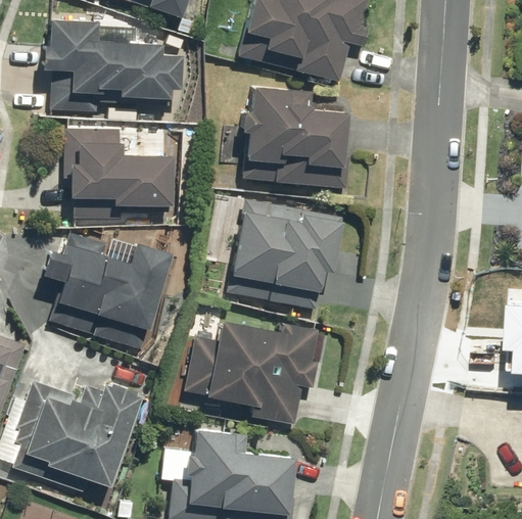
[(149,0),(147,8),(179,19),(186,0),(149,0)]
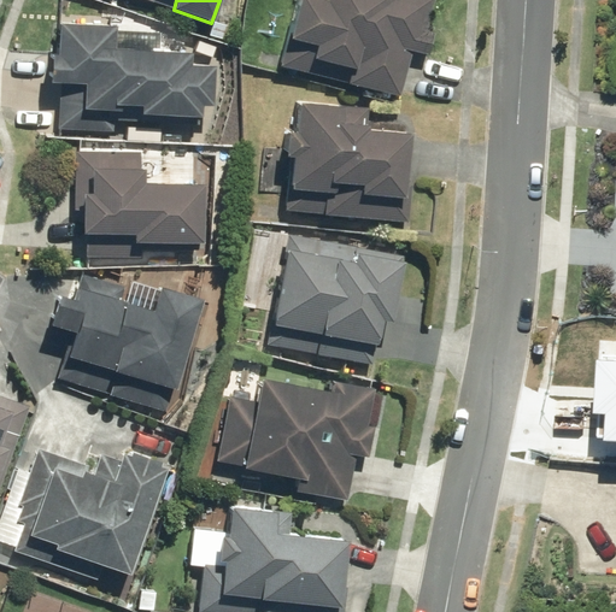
[(298,0),(282,66),(402,96),(412,53),(428,57),(434,33),(429,31),(438,0),(298,0)]
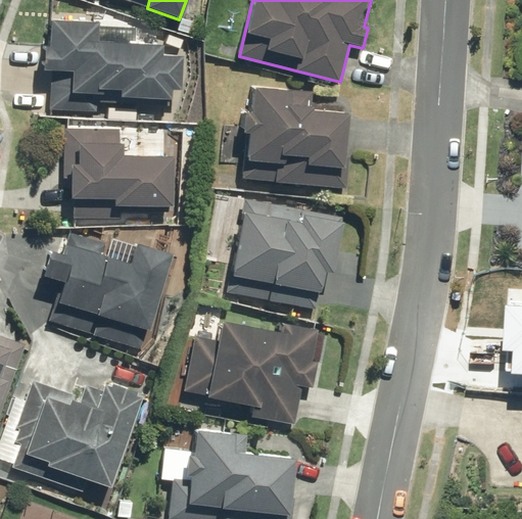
[(100,19),(52,17),(51,44),(45,44),(44,68),(50,68),(49,111),(96,113),(97,99),(175,102),(176,88),(182,88),(184,54),(163,53),(164,41),(99,39),(100,19)]
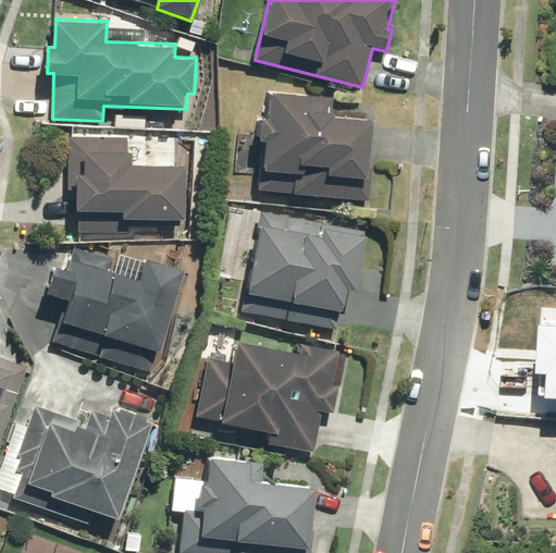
[(266,89),(257,191),(368,200),(375,119),(336,114),(337,96),(266,89)]
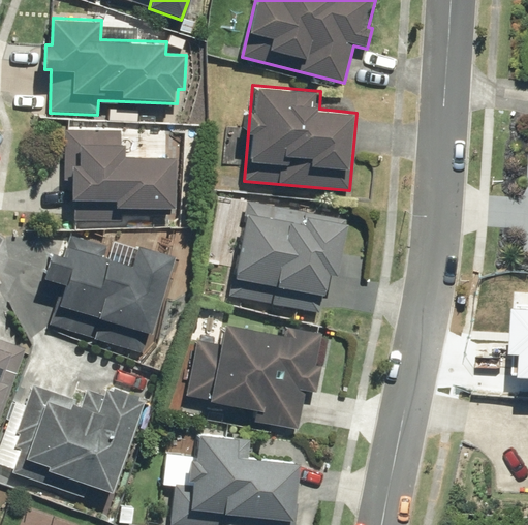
[(120,131),(65,130),(63,181),(73,182),(72,220),(125,221),(126,208),(176,209),(177,157),(127,155),(128,144),(120,143),(120,131)]
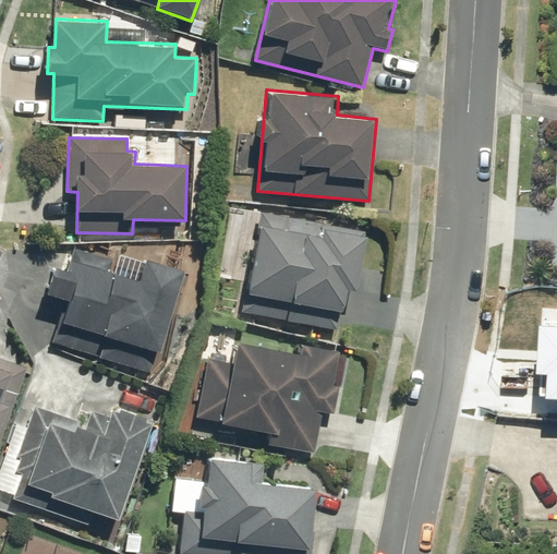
[(261,214),(242,312),(341,332),(349,290),(359,292),(370,235),(261,214)]
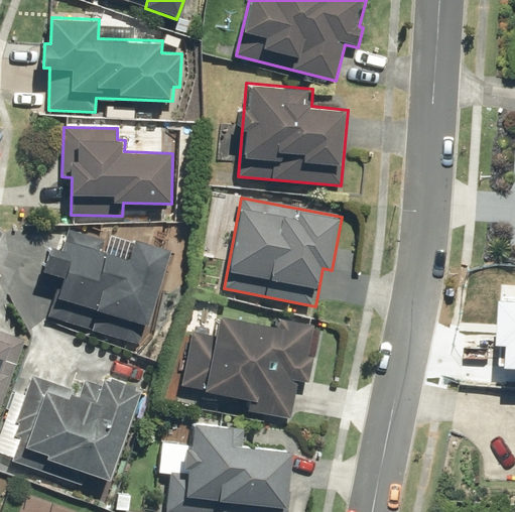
[(60,276),(48,317),(139,346),(168,249),(136,239),(130,259),(102,250),(105,241),(70,230),(63,248),(53,245),(45,271),(60,276)]
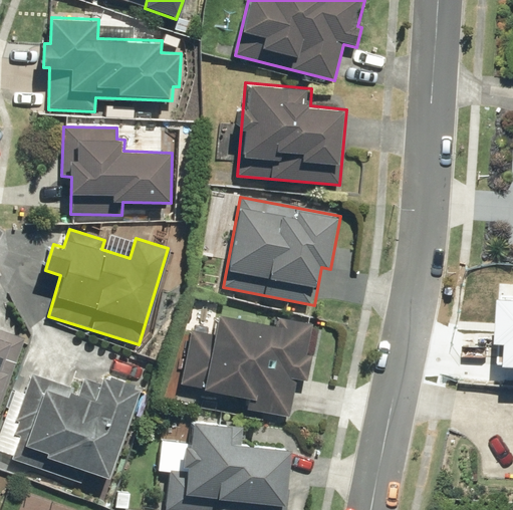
[(191,331),(180,384),(247,397),(245,409),(290,418),(298,380),(307,383),(312,356),(308,355),(314,324),(280,317),(278,325),(220,314),(216,336),(191,331)]
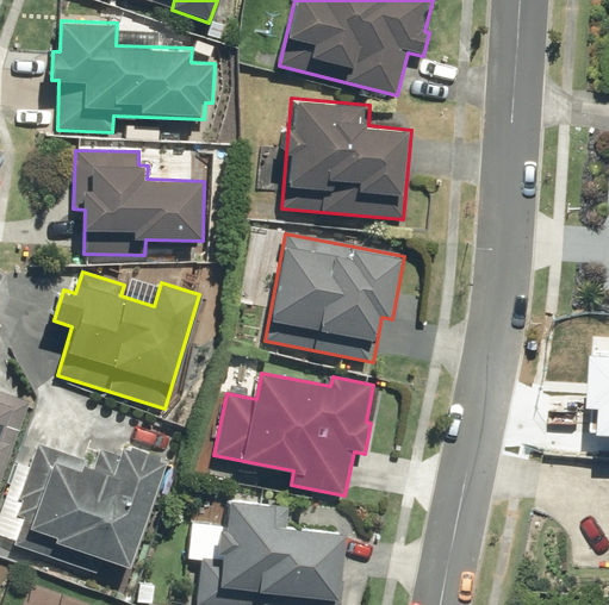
[(0,484),(29,404),(0,393),(0,484)]
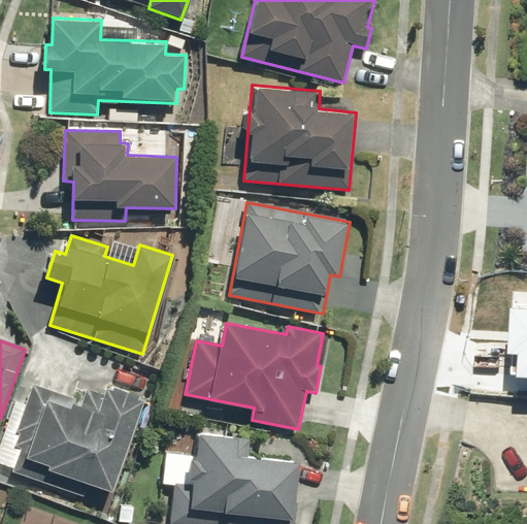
[(20,450),(11,471),(106,506),(146,398),(107,383),(103,393),(87,387),(81,401),(33,383),(14,432),(19,433),(13,448),(20,450)]
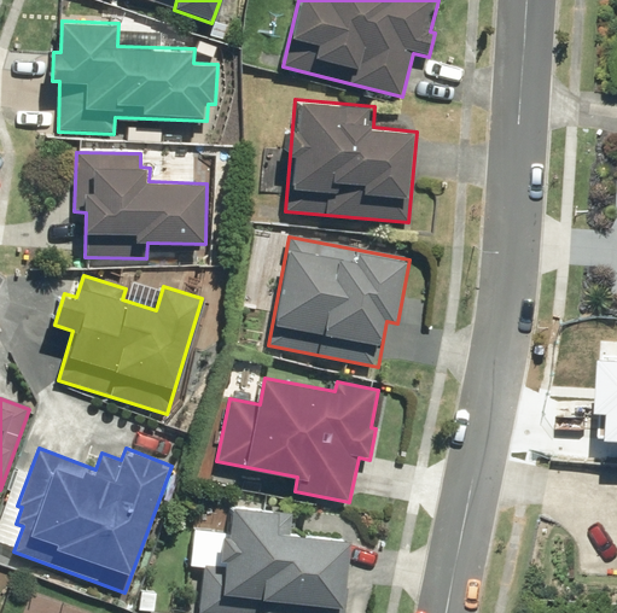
[(205,566),(199,612),(343,612),(353,539),(291,532),(294,511),(234,505),(231,535),(223,535),(221,559),(228,560),(227,568),(205,566)]
